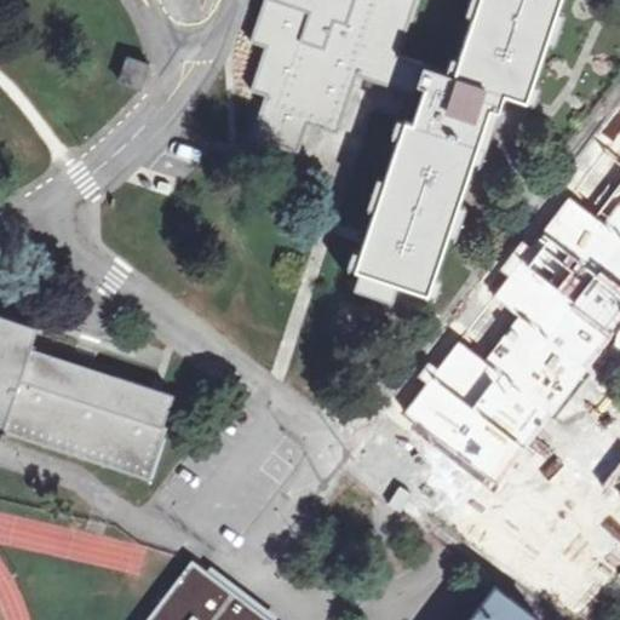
[(377,201),(354,271),(357,273),(352,288),(373,294),(390,300),(396,285),(426,294),(475,147),(484,149),(500,96),(524,103),(558,0),(475,0),(451,76),(420,65),(396,57),(414,0),(265,0),(253,38),(267,42),(252,87),(265,93),(252,133),(298,148),(306,119),(336,130),(355,73),(412,91),(377,201)]
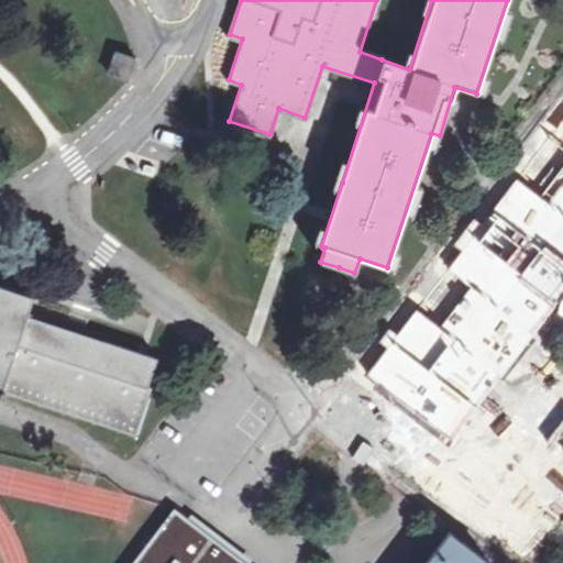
[(121,79),(129,58),(107,51),(100,73),(121,79)]
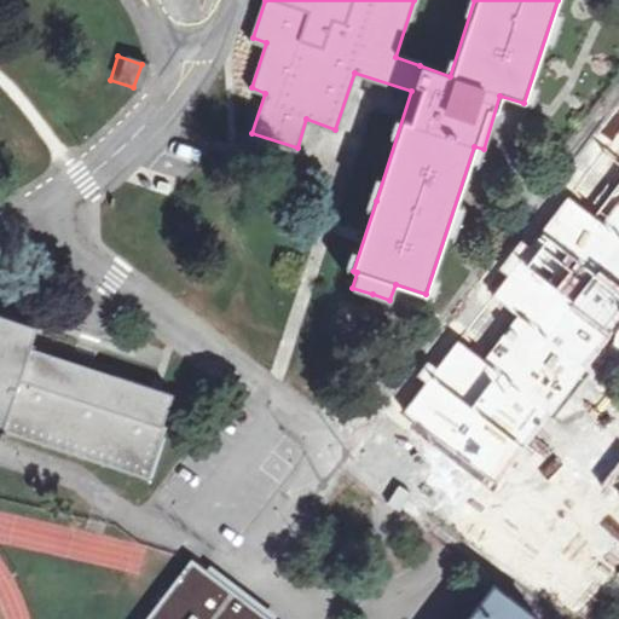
[(404,411),(493,479),(618,316),(618,179),(594,214),(568,195),(492,295),(516,313),(484,357),(460,339),(404,411)]
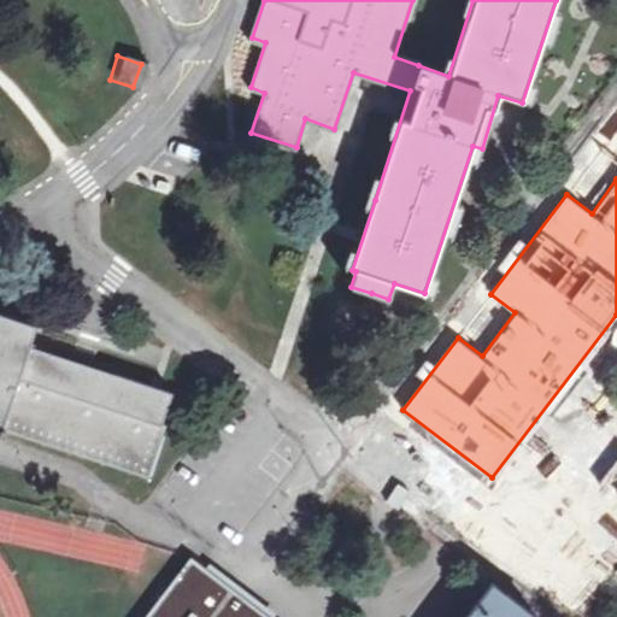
[(0,429),(148,480),(166,424),(162,423),(171,395),(153,389),(103,372),(105,368),(78,359),(22,340),(28,322),(0,312),(0,429)]
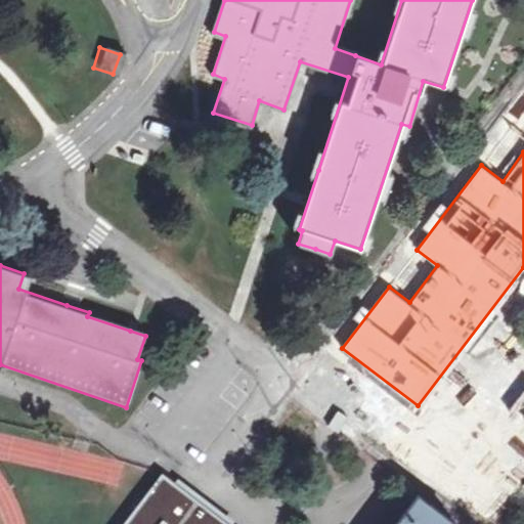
[(419,495),(396,523),(454,523),(455,523),(419,495)]
